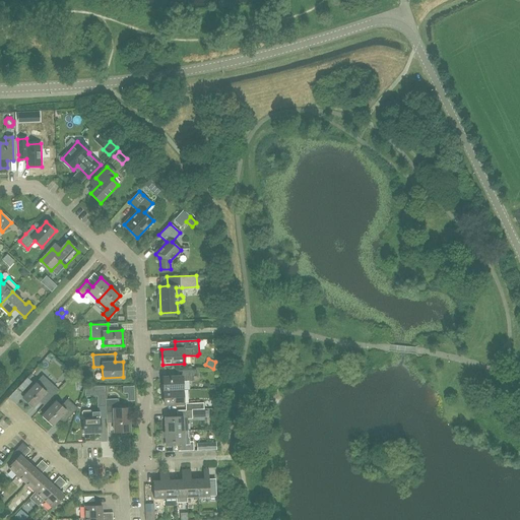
[(164,391),(183,390),(183,381),(193,381),(193,377),(197,376),(196,369),(178,370),(179,377),(163,377),(164,391)]
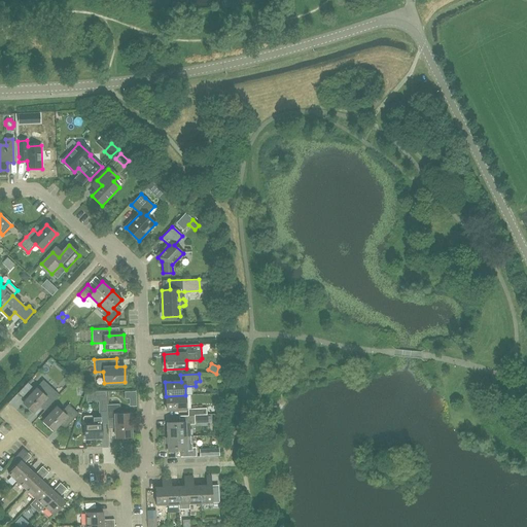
[(46,408),(59,395),(48,385),(41,393),(36,388),(23,402),(33,412),(41,402),(46,408)]
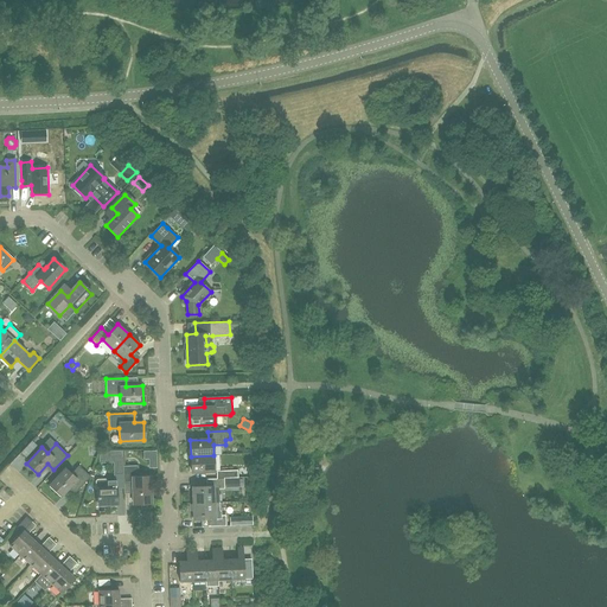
[(191,472),(213,472),(213,455),(191,457),(191,472)]
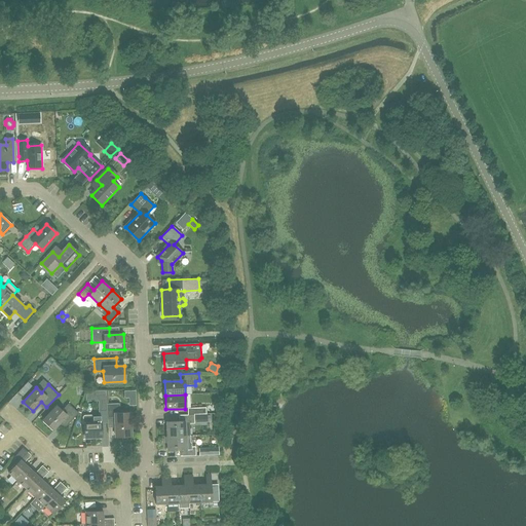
[(98,411),(106,411),(106,404),(106,396),(98,396),(98,411)]
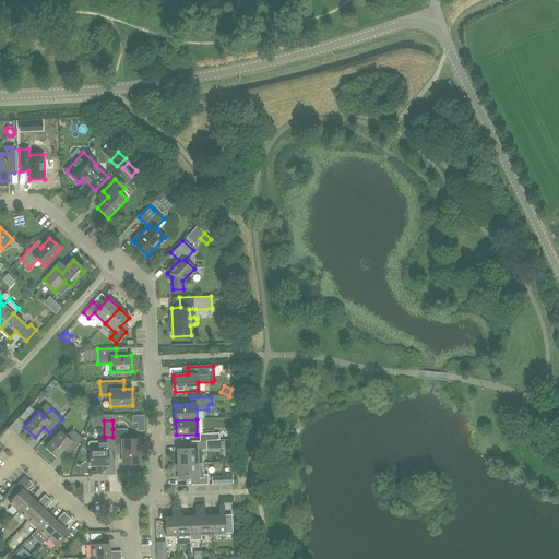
[(127,439),(126,428),(113,429),(113,437),(114,454),(122,454),(122,463),(139,463),(139,439),(127,439)]
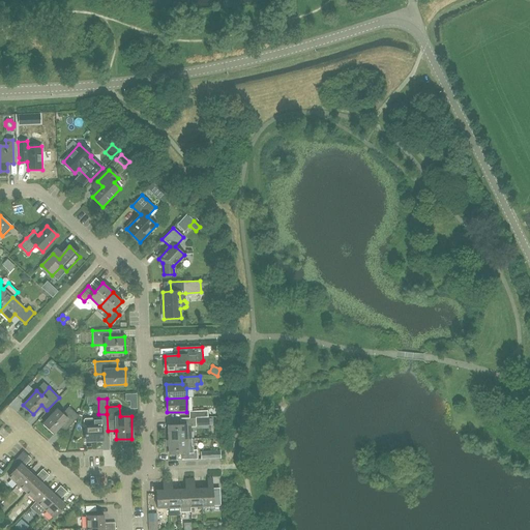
[(43,423),(54,433),(62,423),(67,429),(79,416),(68,407),(62,414),(56,409),(43,423)]
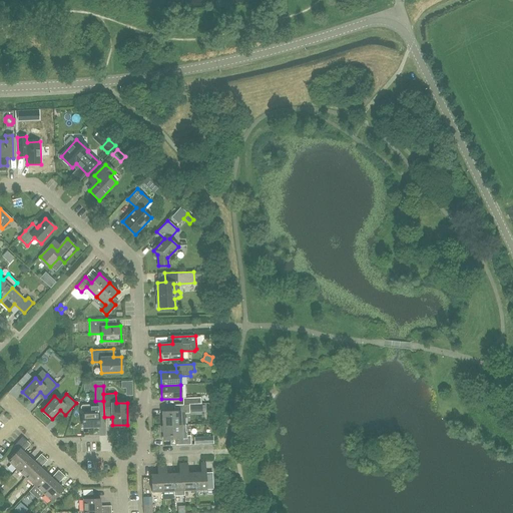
[(90,406),(88,405),(81,405),(80,406),(80,411),(82,412),(82,426),(98,426),(97,406),(90,406)]
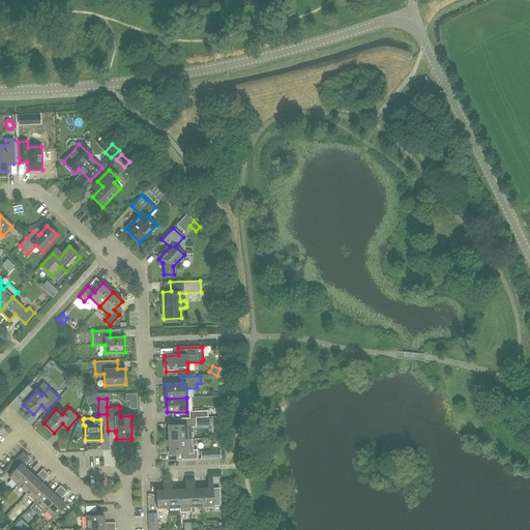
[(168,425),(168,439),(189,438),(189,439),(192,439),(190,427),(196,427),(196,418),(188,418),(180,418),(180,424),(168,425)]
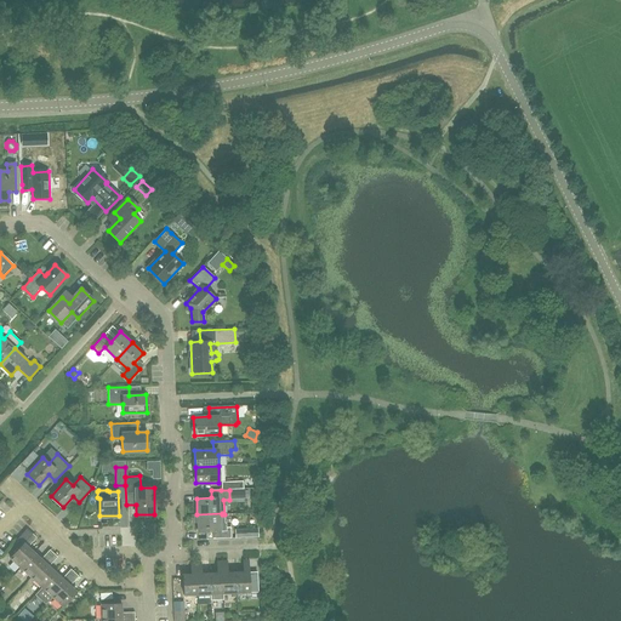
[(222,514),(222,513),(197,514),(198,533),(212,531),(212,539),(231,537),(231,528),(226,528),(226,523),(224,523),(224,514),(222,514)]
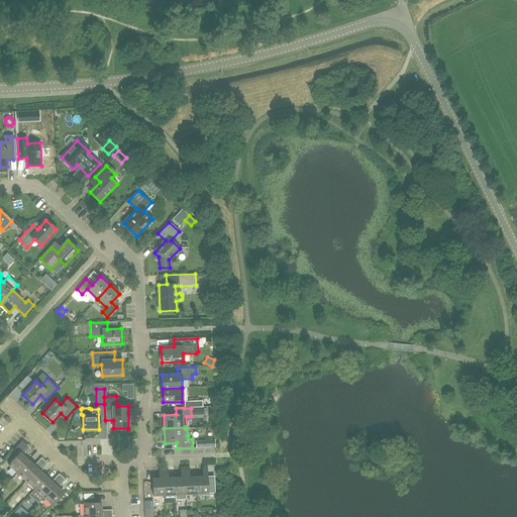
[(17,473),(29,460),(23,455),(31,447),(27,444),(8,464),(17,473)]
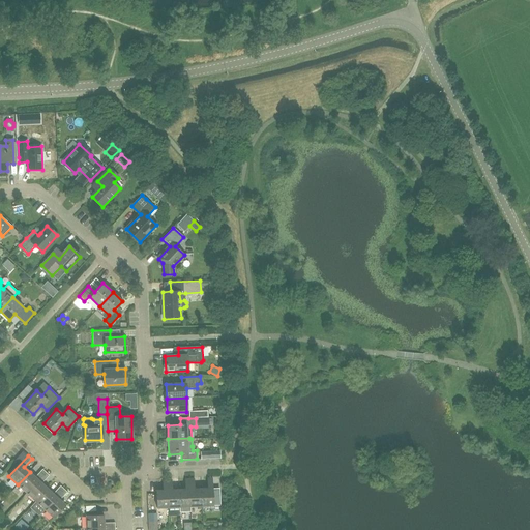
[(26,493),(46,472),(42,469),(35,477),(30,472),(18,484),(26,493)]
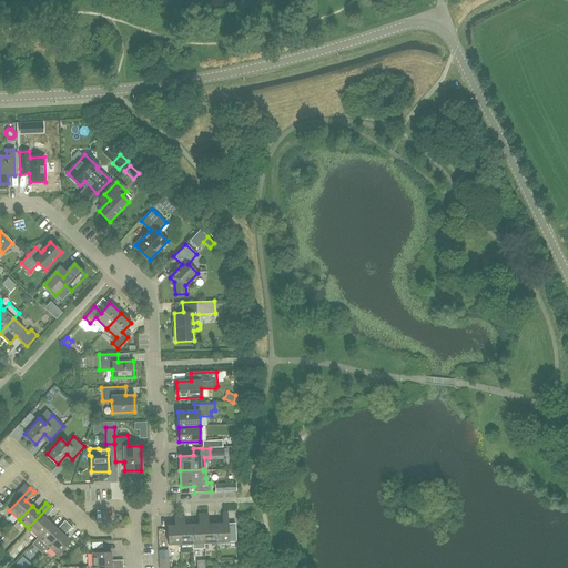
[(38,537),(51,524),(46,518),(53,509),(49,506),(28,528),(38,537)]
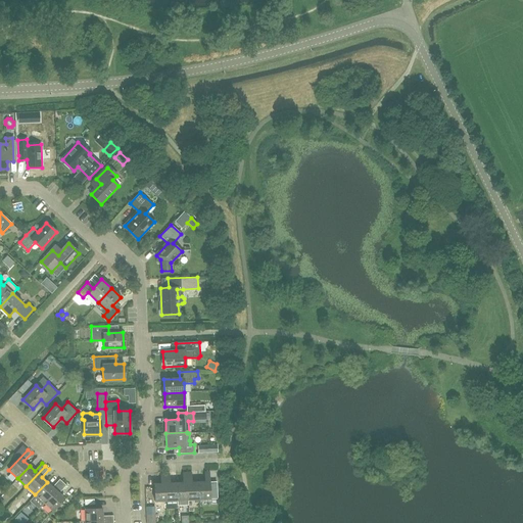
[(198,500),(210,498),(209,471),(204,472),(204,481),(198,481),(198,500)]
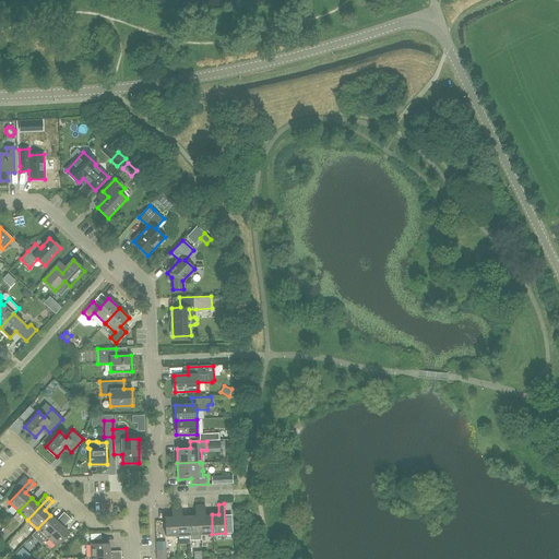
[(201,538),(200,534),(199,504),(194,504),(195,515),(188,515),(189,534),(189,539),(201,538)]
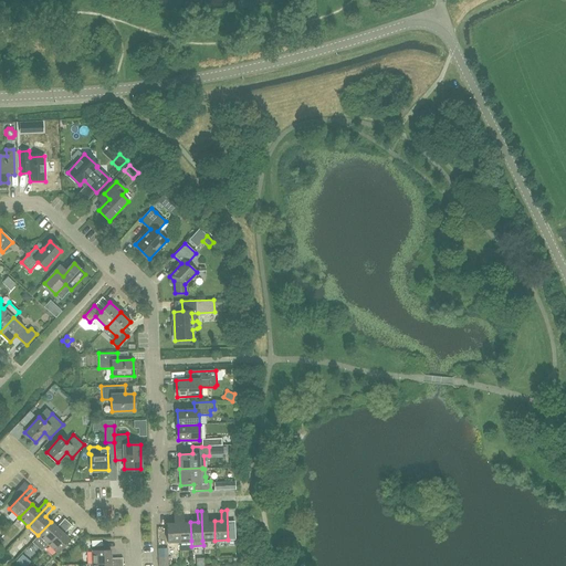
[(207,522),(207,511),(201,511),(202,541),(215,541),(215,521),(207,522)]
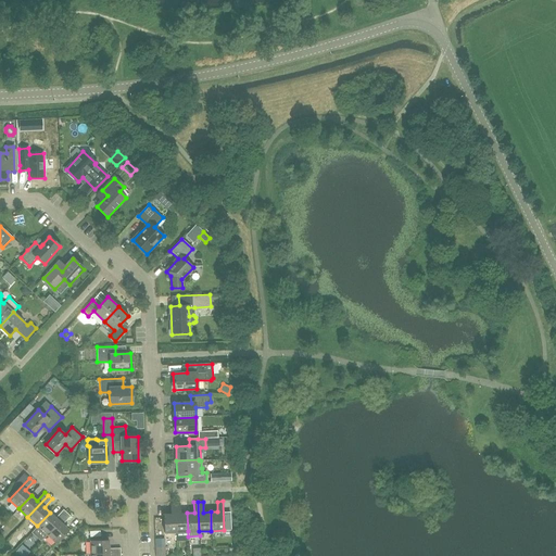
[(164,532),(176,532),(175,503),(171,503),(171,514),(163,514),(164,532)]
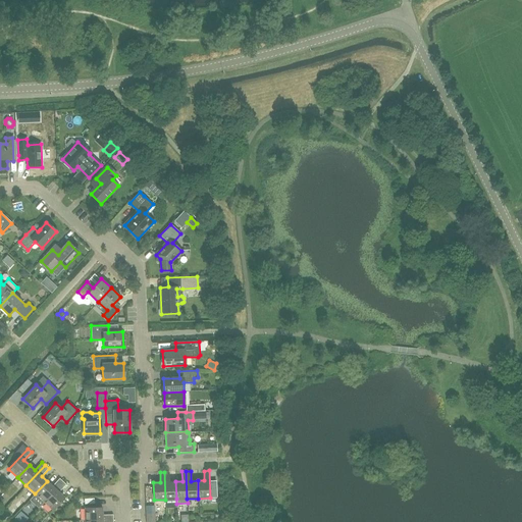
[(169,481),(168,472),(164,472),(165,500),(176,499),(175,481),(169,481)]
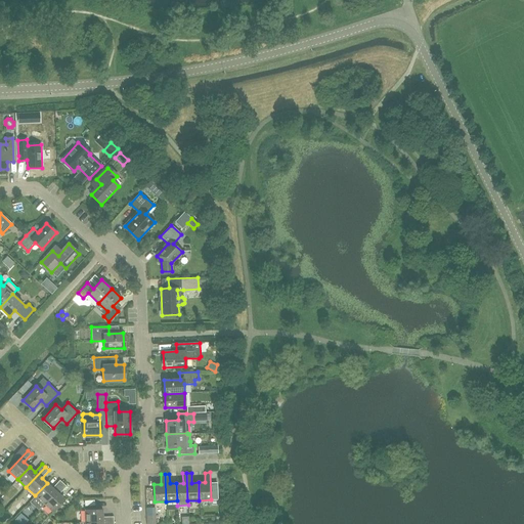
[(44,504),(63,483),(60,480),(52,488),(47,483),(35,495),(44,504)]
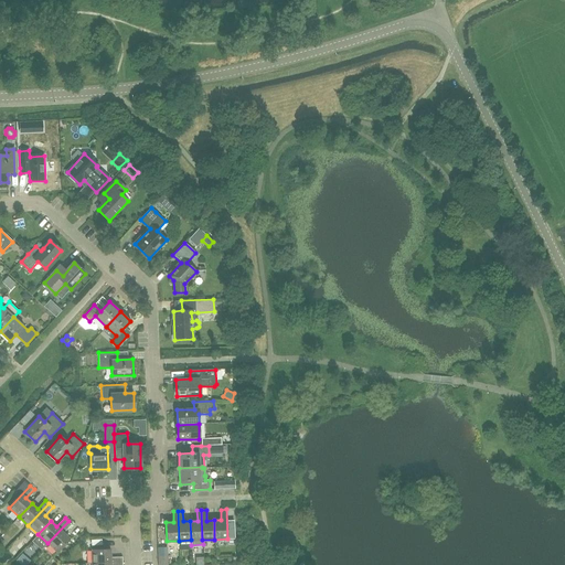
[(57,553),(70,539),(64,533),(72,525),(68,521),(48,543),(57,553)]
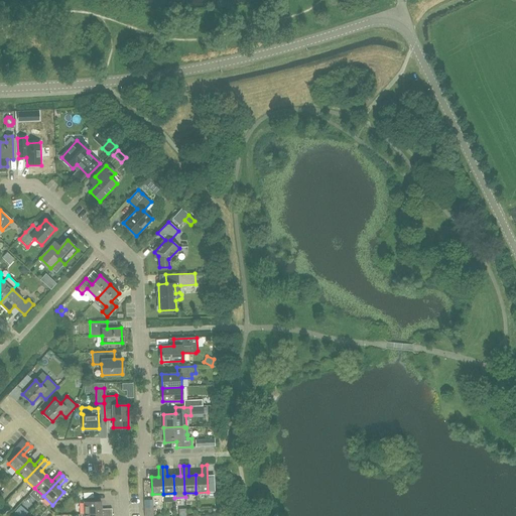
[(101,509),(101,501),(84,502),(84,514),(112,513),(112,508),(101,509)]
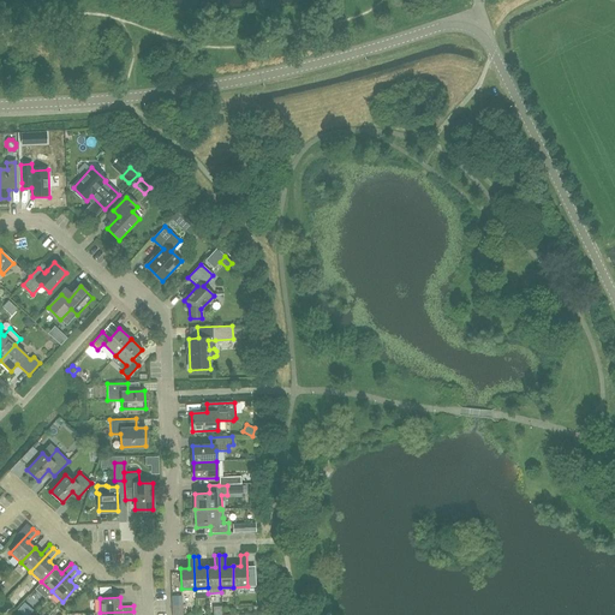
[(25,613),(31,605),(25,599),(19,608),(25,613)]
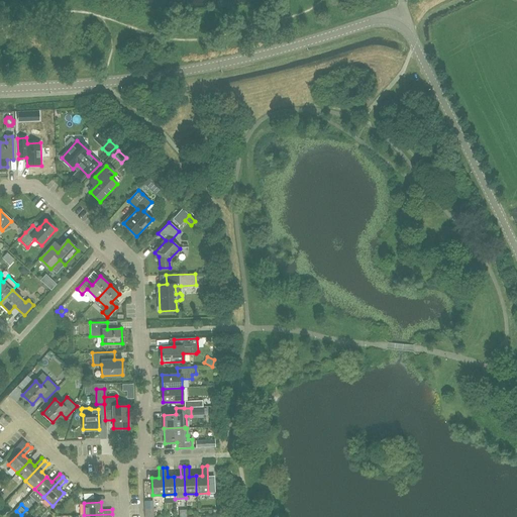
[(152,516),(152,508),(144,508),(144,516),(152,516)]
